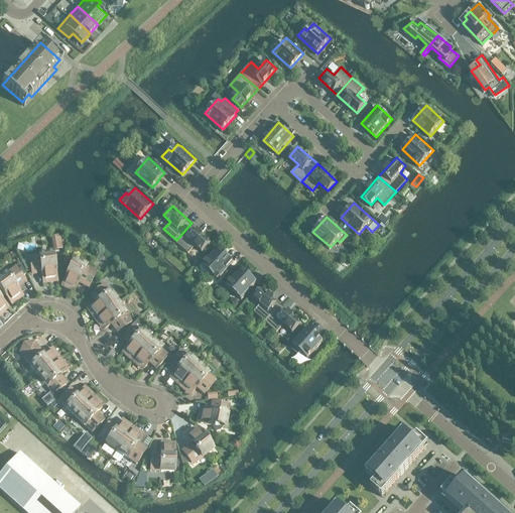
[(212,240),(191,223),(176,240),(189,251),(196,244),(203,250),(212,240)]
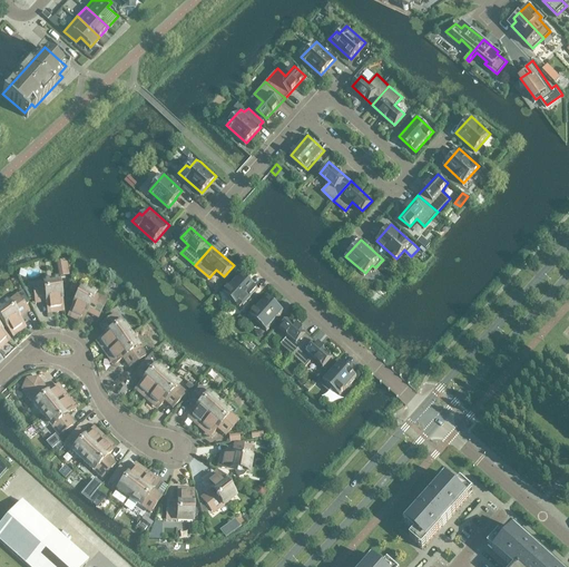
[(59,272),(69,272),(69,256),(59,256),(59,272)]
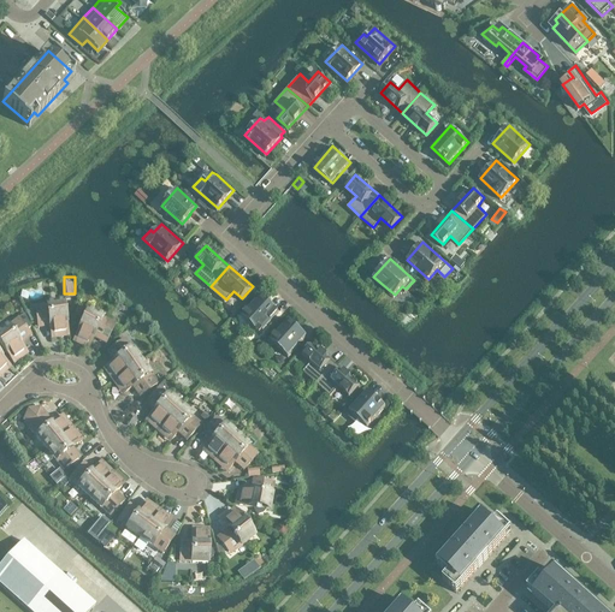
[(260,331),(279,309),(262,293),(243,315),(260,331)]
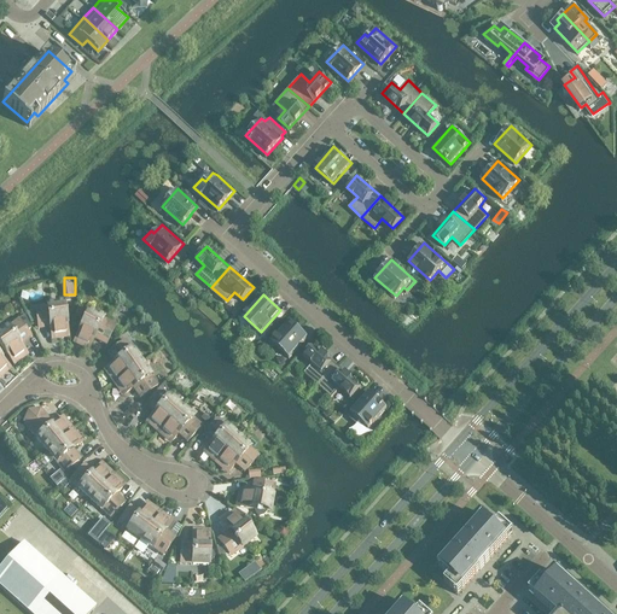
[(70,313),(71,309),(69,305),(64,303),(36,308),(39,323),(46,322),(47,323),(51,323),(53,333),(69,331),(67,316),(70,313)]
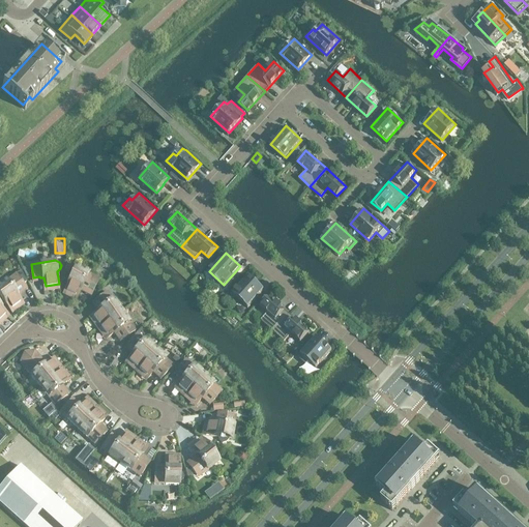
[(76,267),(65,289),(78,295),(82,287),(92,292),(93,291),(98,279),(76,267)]
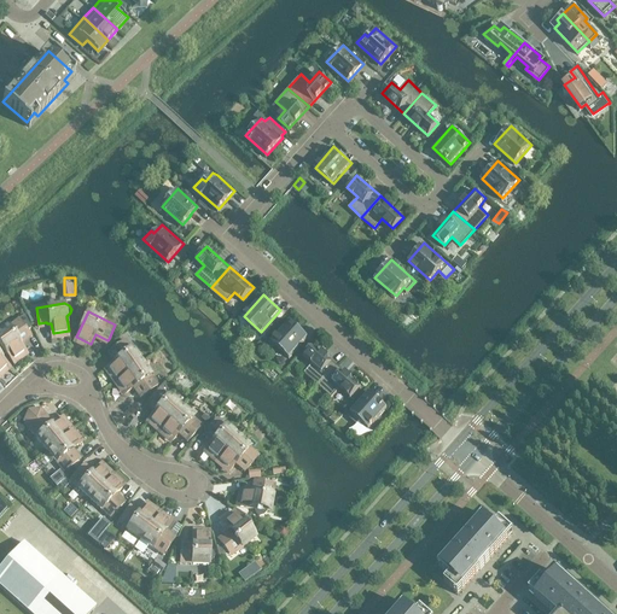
[(30,331),(22,319),(0,333),(0,340),(13,358),(27,349),(21,341),(25,338),(24,335),(30,331)]
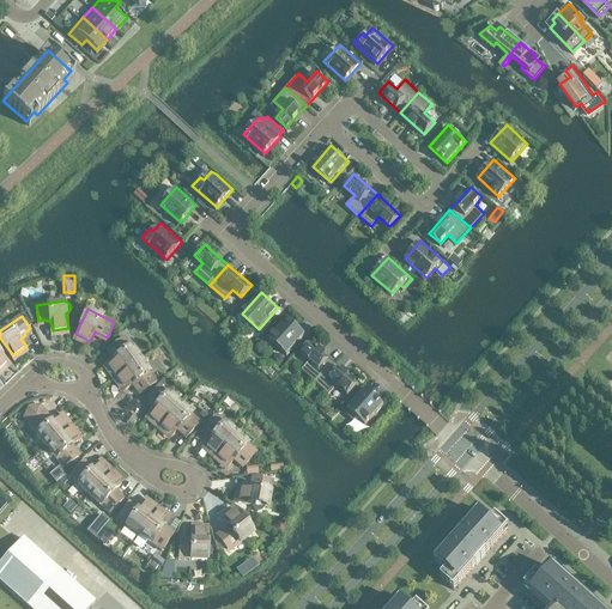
[(288,353),(306,334),(297,327),(297,326),(289,317),(270,338),(288,353)]
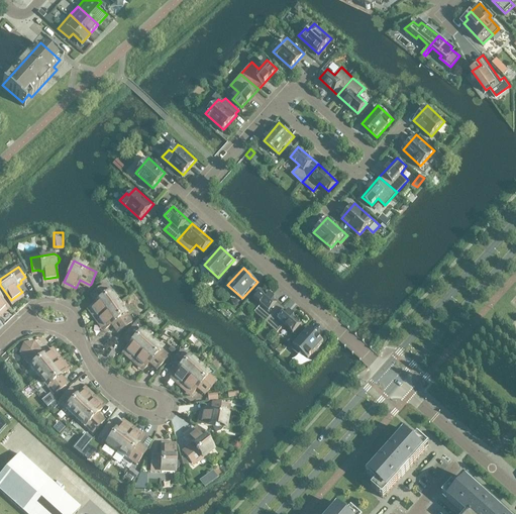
[(109,292),(107,290),(109,288),(105,283),(91,293),(97,301),(91,305),(98,316),(119,301),(111,291),(109,292)]
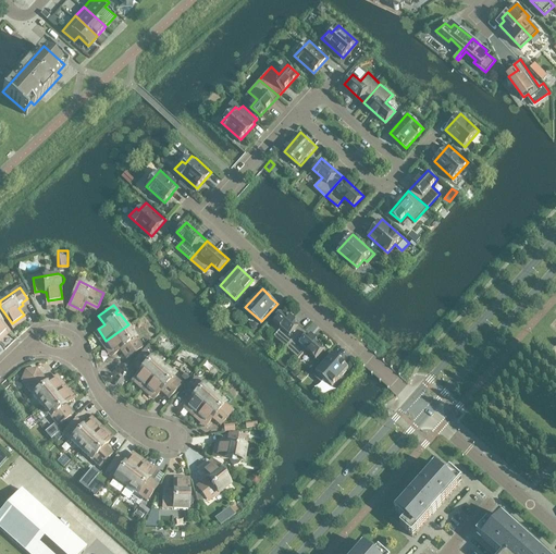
[(287,346),(304,327),(284,309),(274,320),(282,327),(274,334),(287,346)]
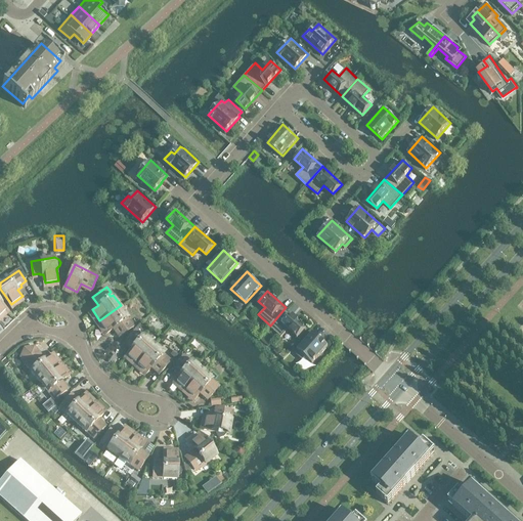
[(134,324),(130,318),(128,320),(126,317),(128,315),(121,305),(99,320),(107,331),(114,327),(120,335),(134,324)]
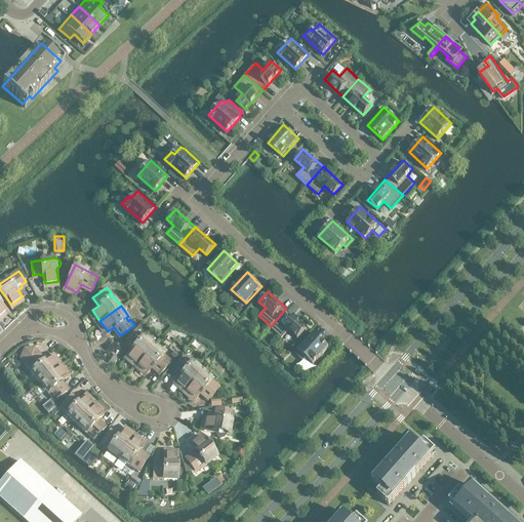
[(307,327),(286,308),(271,326),(282,336),(289,328),(298,336),(307,327)]
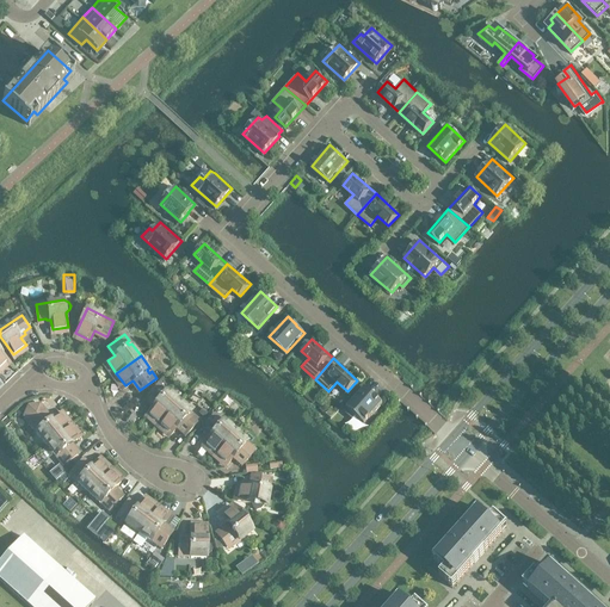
[(179,400),(168,390),(166,391),(164,389),(165,386),(159,382),(146,397),(154,404),(148,412),(160,422),(179,400)]
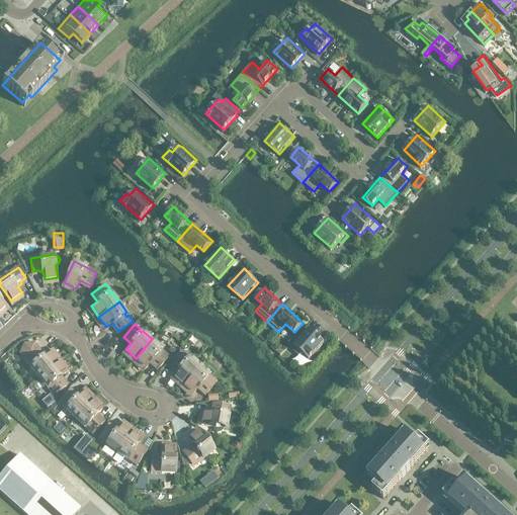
[(310,358),(325,341),(317,334),(316,335),(309,328),(291,347),(299,354),(302,351),(310,358)]
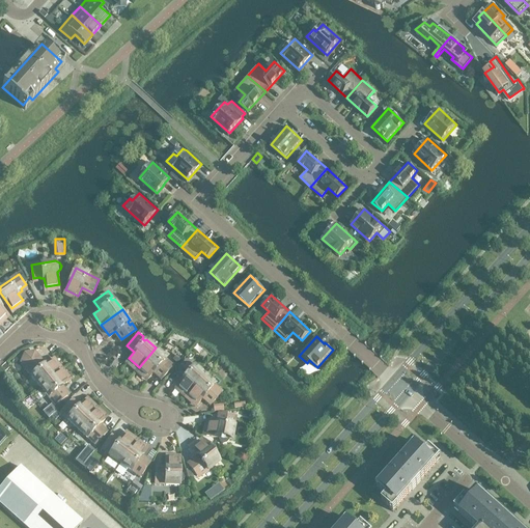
[(174,363),(168,359),(167,361),(155,350),(157,348),(156,348),(139,367),(148,376),(155,369),(157,371),(162,377),(174,363)]
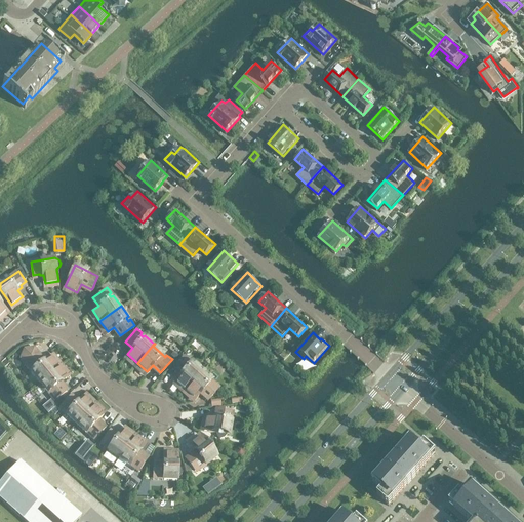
[(61,364),(52,354),(45,359),(43,356),(42,357),(34,348),(27,349),(24,356),(42,378),(61,364)]
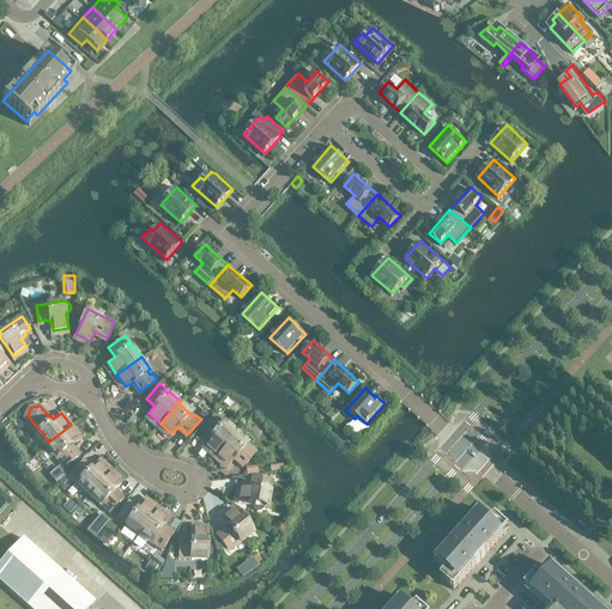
[(235,433),(214,414),(205,426),(204,428),(212,436),(205,443),(217,454),(235,433)]
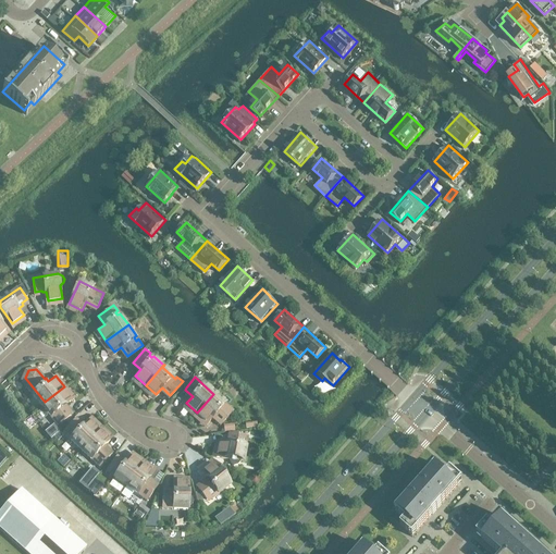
[(61,421),(71,413),(66,407),(69,406),(66,403),(73,397),(64,386),(45,402),(61,421)]
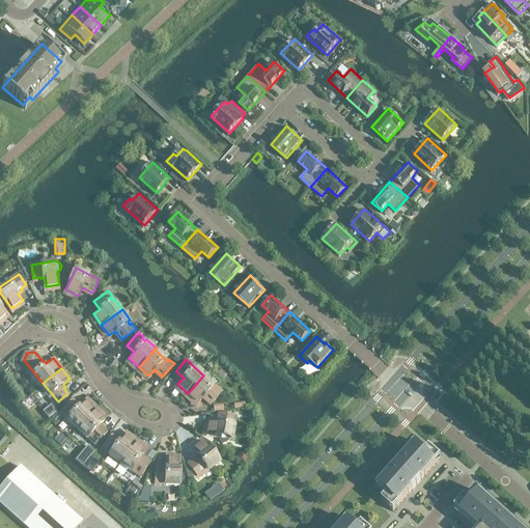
[(221,391),(203,376),(188,393),(198,401),(203,395),(212,403),(213,400),(213,401),(221,391)]
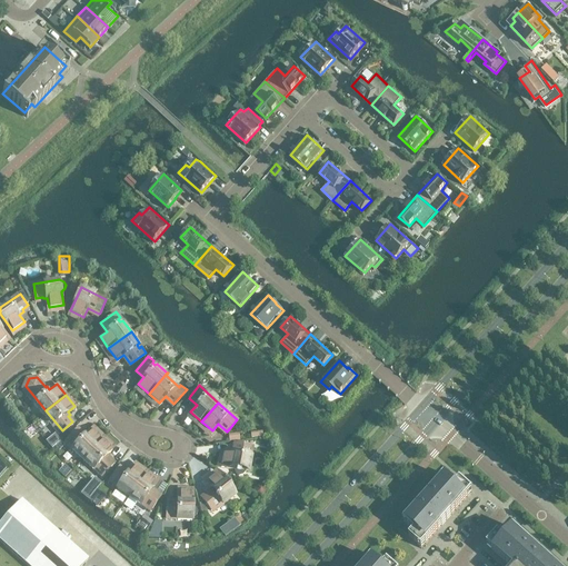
[(86,455),(103,436),(92,427),(86,434),(78,426),(66,439),(71,445),(72,443),(86,455)]
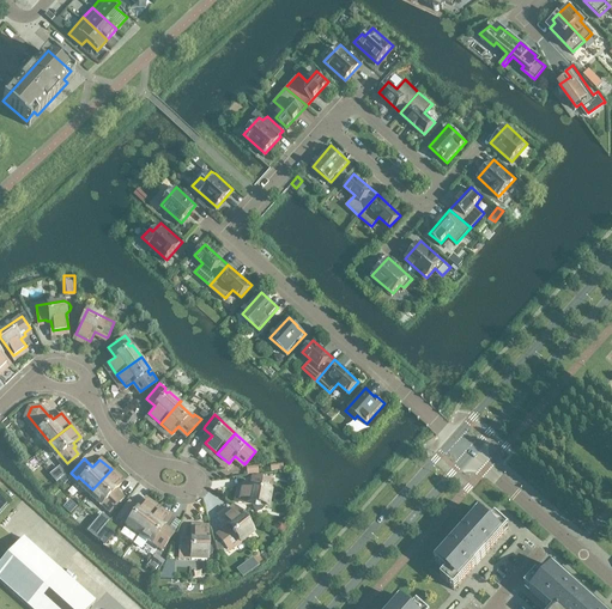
[(58,479),(68,470),(60,462),(50,472),(58,479)]
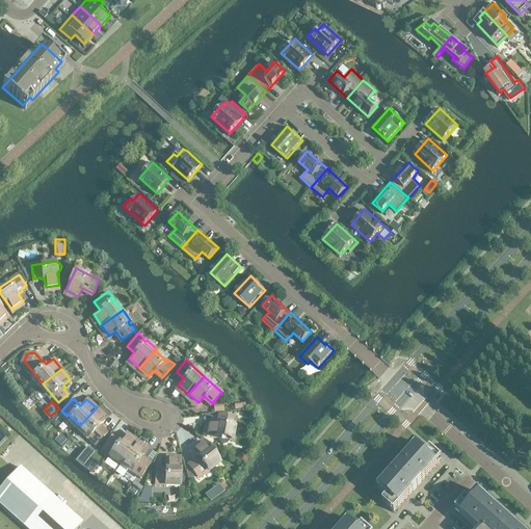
[(96,444),(108,430),(103,425),(100,423),(106,417),(97,407),(80,425),(93,437),(90,439),(96,444)]
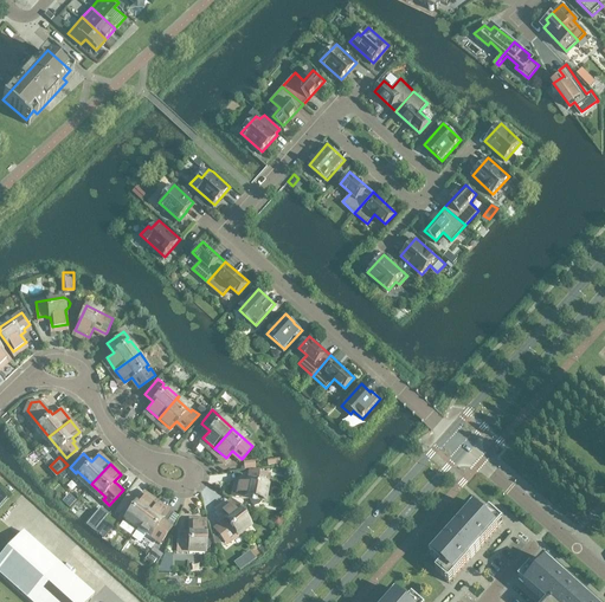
[(263,499),(265,479),(269,480),(270,472),(250,468),(249,480),(239,478),(236,494),(250,497),(252,500),(256,504),(259,503),(263,499)]
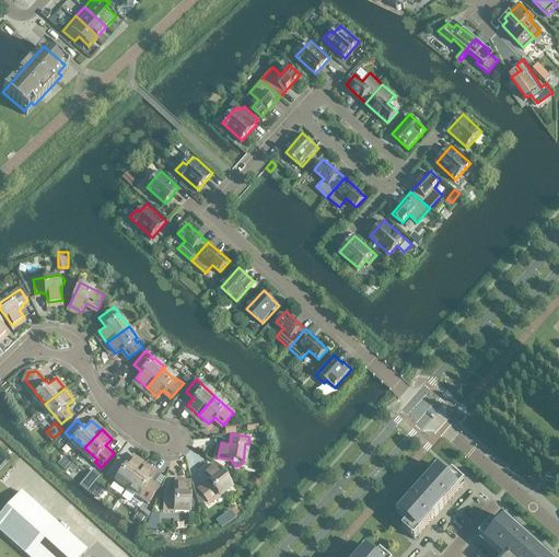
[(128,486),(143,464),(132,455),(127,463),(124,461),(123,462),(117,459),(109,470),(118,476),(117,478),(128,486)]
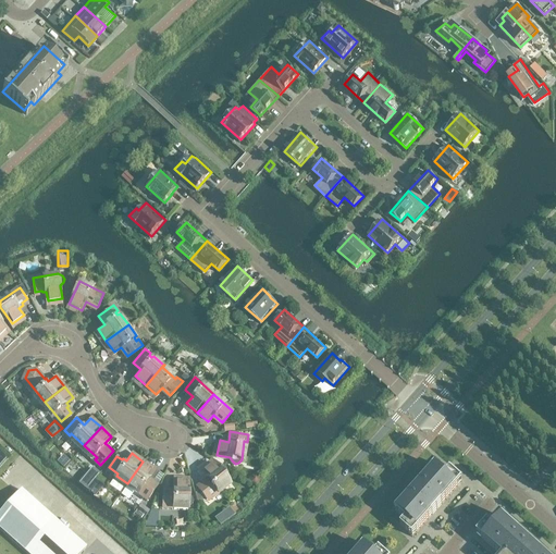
[(229,480),(213,460),(202,470),(208,477),(204,480),(205,482),(199,487),(207,497),(229,480)]
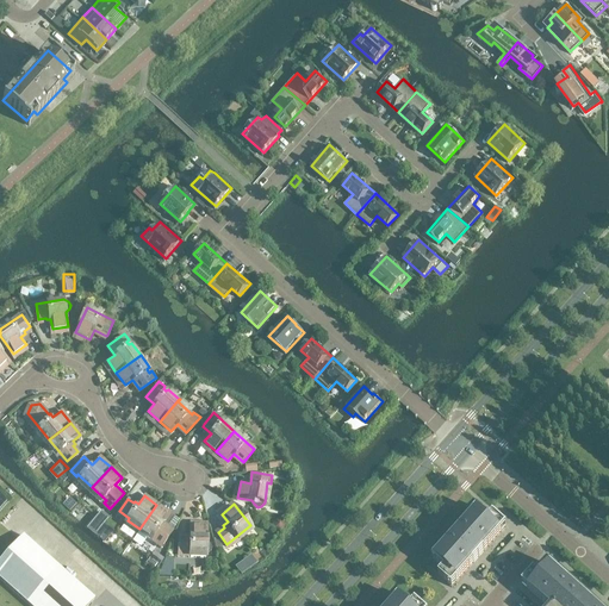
[(162,544),(174,528),(167,523),(167,524),(163,522),(169,513),(156,505),(140,529),(151,538),(154,535),(157,537),(155,539),(162,544)]
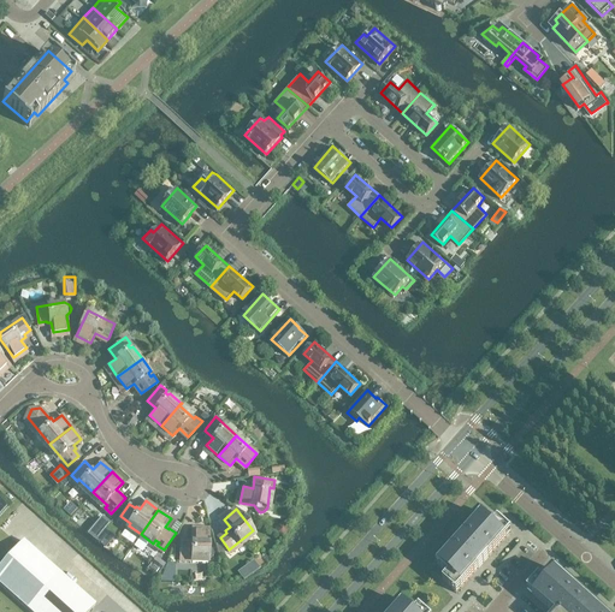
[(89,530),(110,545),(118,533),(107,526),(112,517),(104,511),(89,530)]
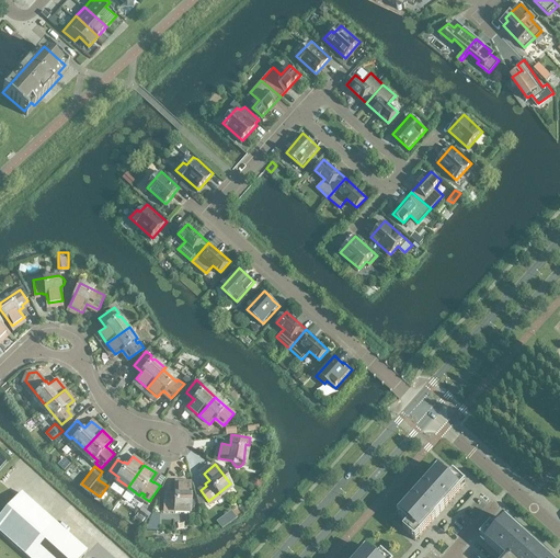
[(434,471),(402,508),(406,510),(401,515),(409,522),(408,524),(404,527),(414,537),(434,514),(436,516),(446,504),(445,503),(465,480),(455,471),(449,477),(442,469),(437,475),(434,471)]
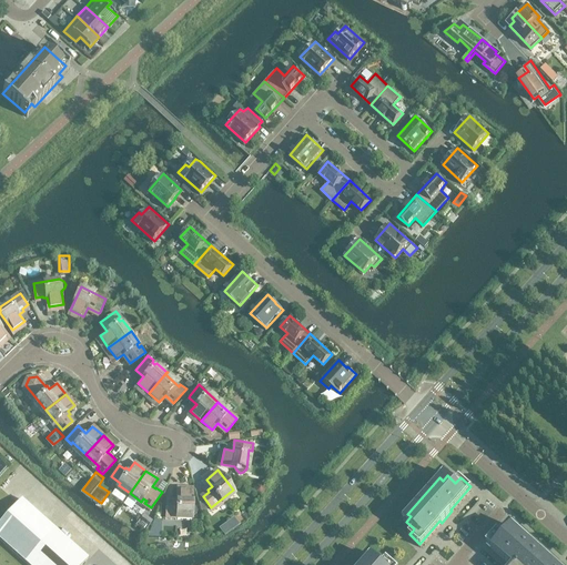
[(193,488),(179,488),(178,497),(174,497),(174,500),(166,498),(166,513),(179,513),(178,516),(192,516),(192,514),(193,514),(196,512),(199,508),(196,505),(193,502),(193,488)]
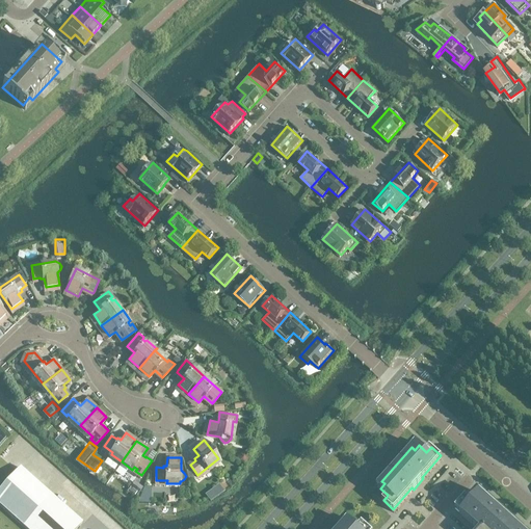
[(74,528),(82,520),(21,465),(0,487),(0,502),(30,528),(74,528)]
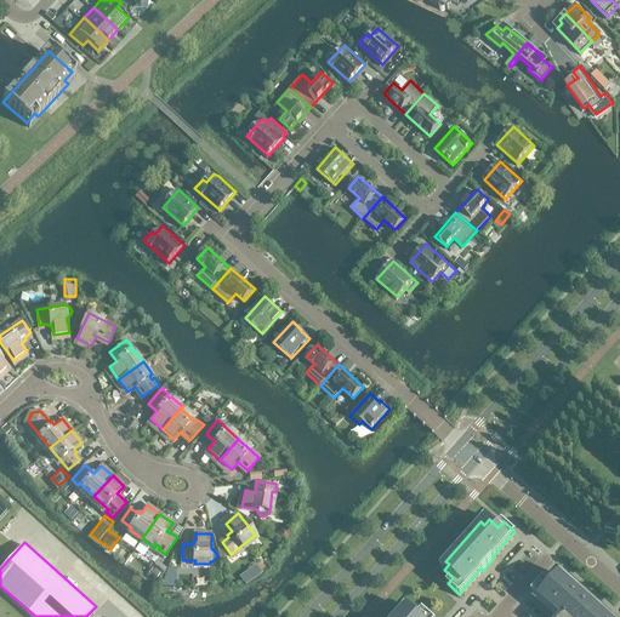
[(257,560),(242,572),(248,581),(263,569),(257,560)]
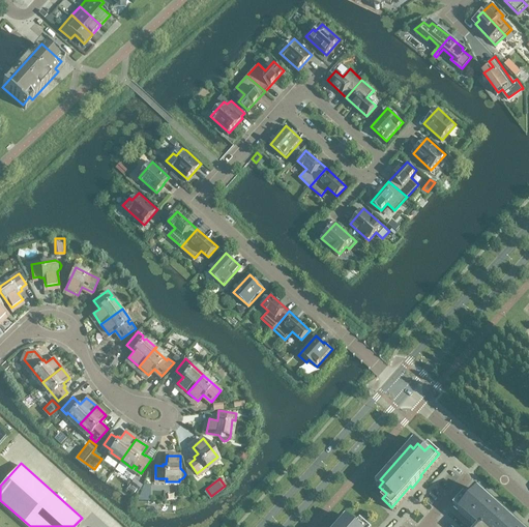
[(521,526),(483,493),(480,496),(476,492),(469,499),(464,495),(456,504),(480,526),(521,526)]
